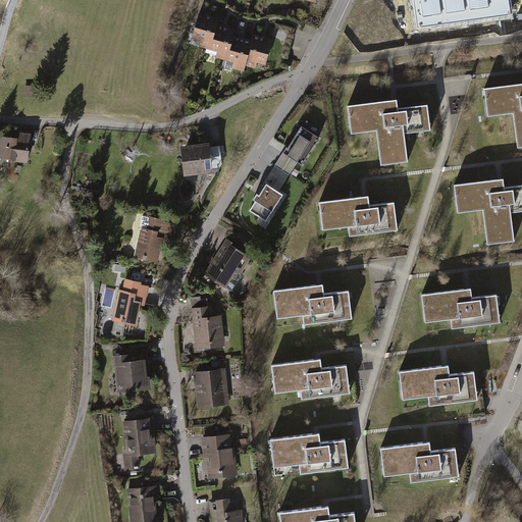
[(508,0),(413,0),(418,28),(511,14),(508,0)]
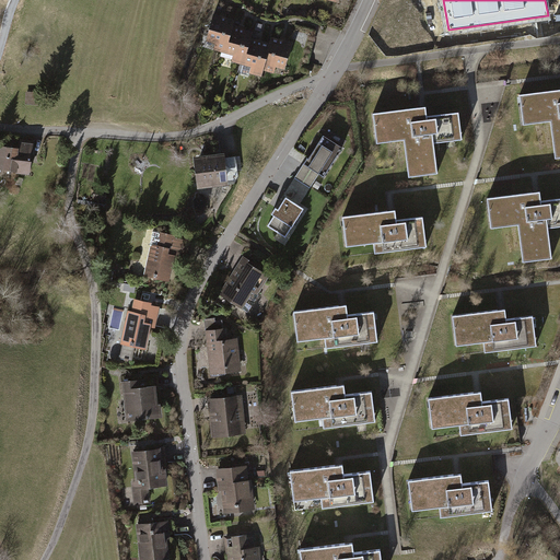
[(236,21),(213,13),(206,38),(214,42),(213,47),(226,51),(235,24),(236,21)]
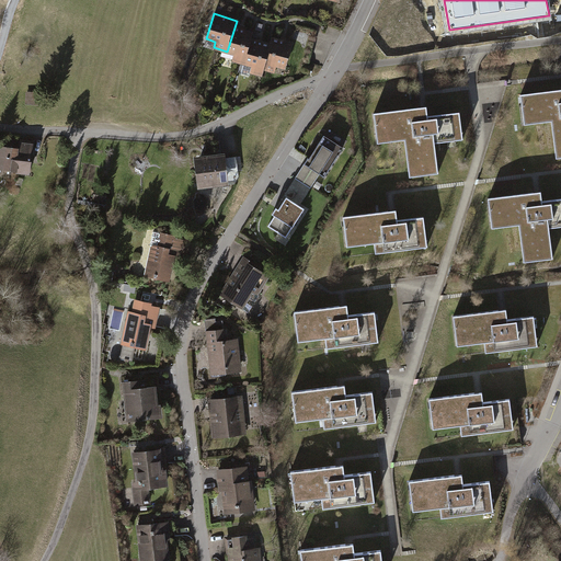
[(253,31),(236,24),(227,52),(232,53),(231,58),(243,63),(252,36),(253,31)]
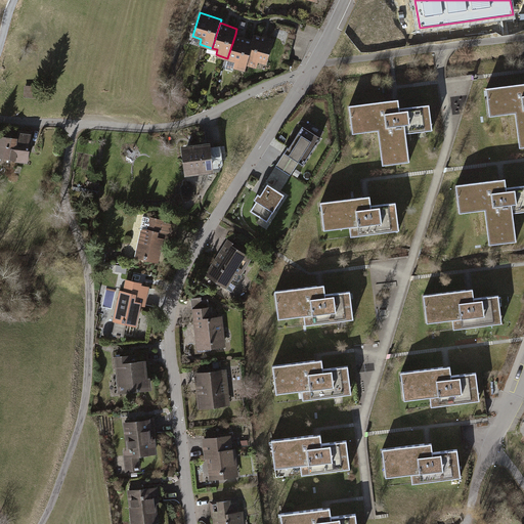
[(235,67),(245,70),(247,62),(256,33),(251,31),(249,38),(235,34),(227,58),(236,61),(235,67)]
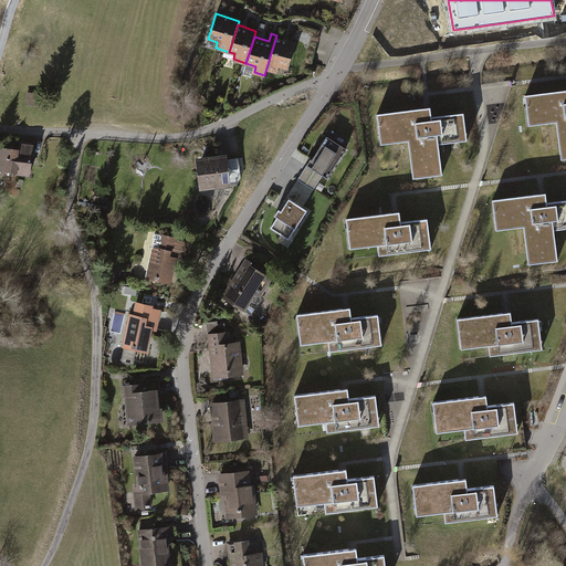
[(284,73),(294,41),(276,35),(266,67),(284,73)]
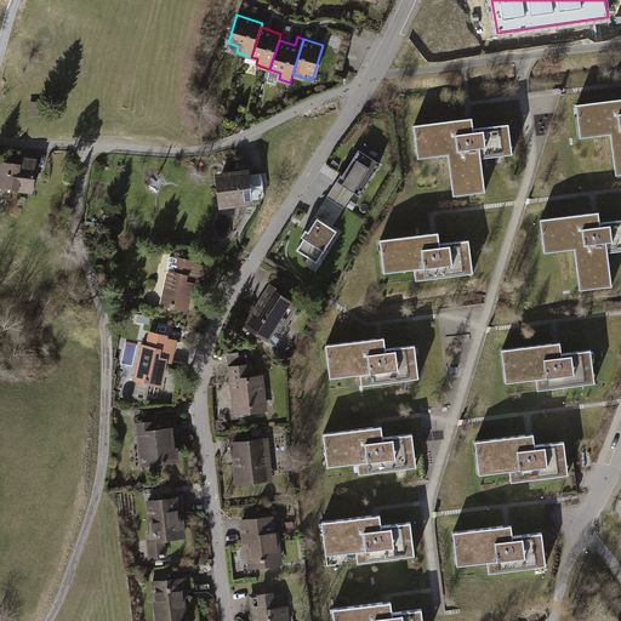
[(620,98),(577,106),(582,137),(610,134),(616,175),(620,174),(620,98)]
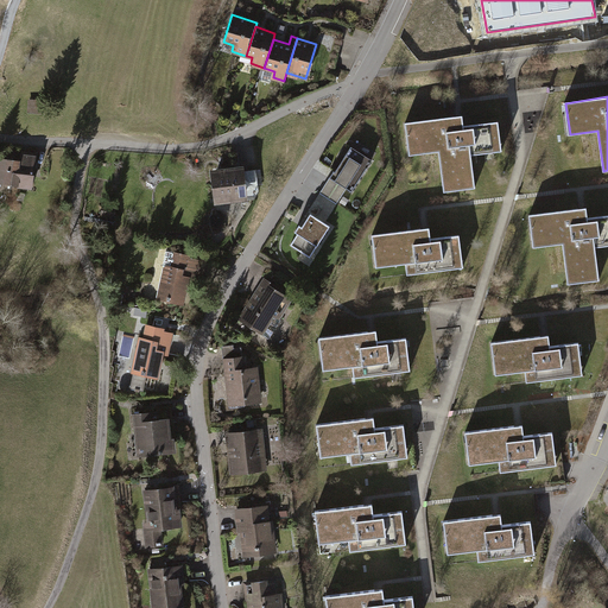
[(46,100),(27,100),(27,113),(46,114),(46,100)]
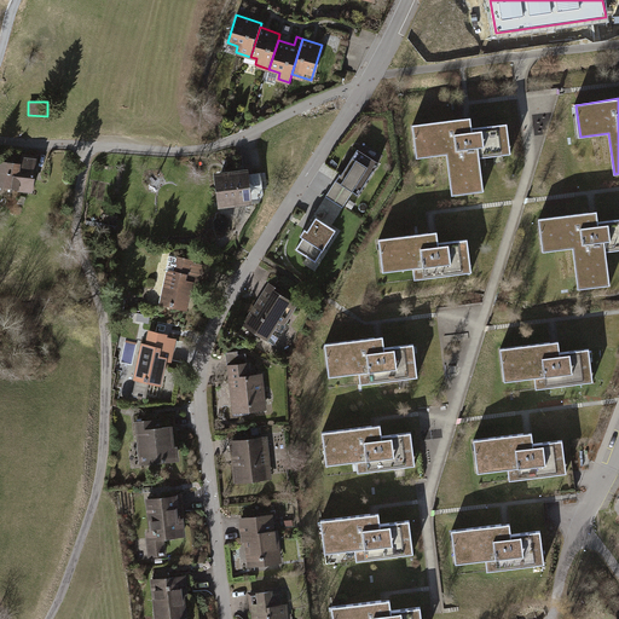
[(473,116),(411,125),(416,158),(445,154),(451,195),(481,190),(476,155),(510,151),(505,123),(475,127),(473,116)]
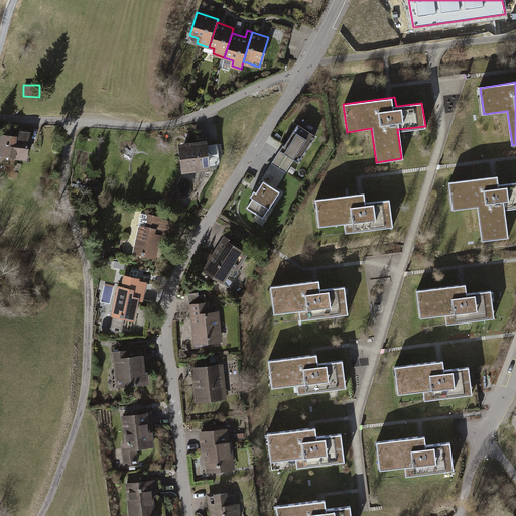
[(315,136),(297,125),(281,151),(279,150),(271,164),(285,173),(294,160),(298,163),(315,136)]
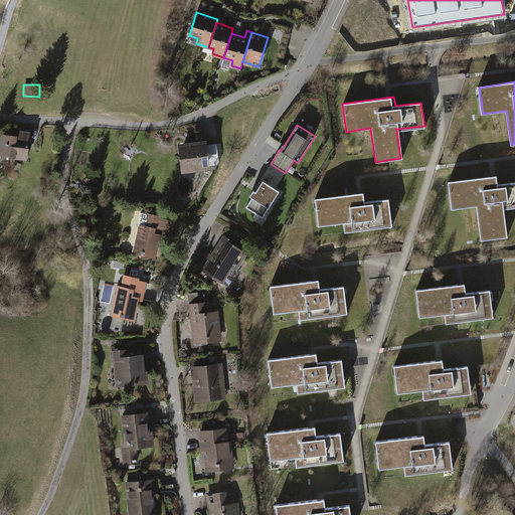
[(18,135),(0,133),(0,155),(15,156),(15,158),(28,160),(31,129),(19,128),(18,135)]
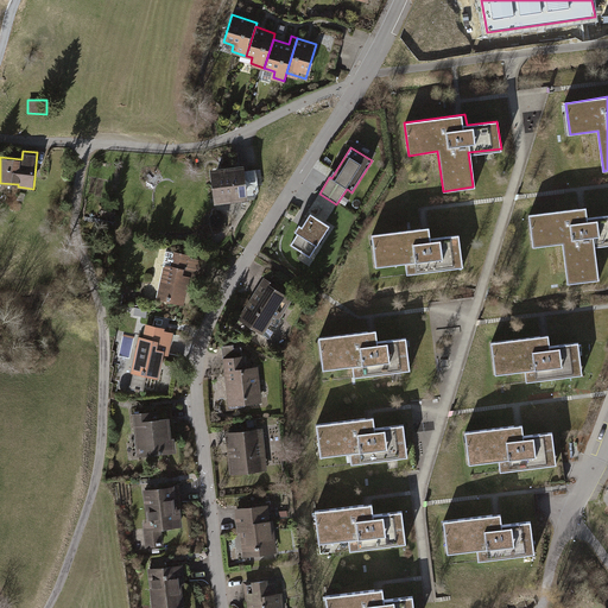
[(245,164),(208,169),(213,204),(254,198),(259,191),(257,168),(245,170),(245,164)]
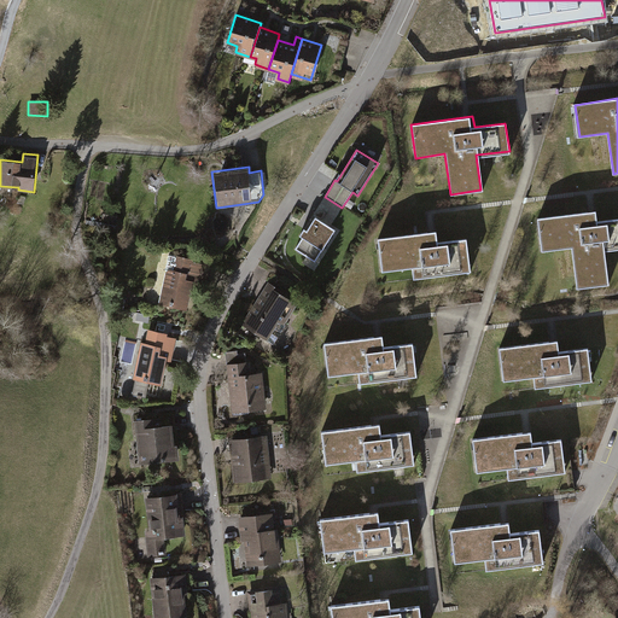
[(340,229),(332,225),(342,208),(325,197),(304,228),(303,228),(299,234),(302,235),(295,249),(307,256),(302,263),(315,270),(340,229)]
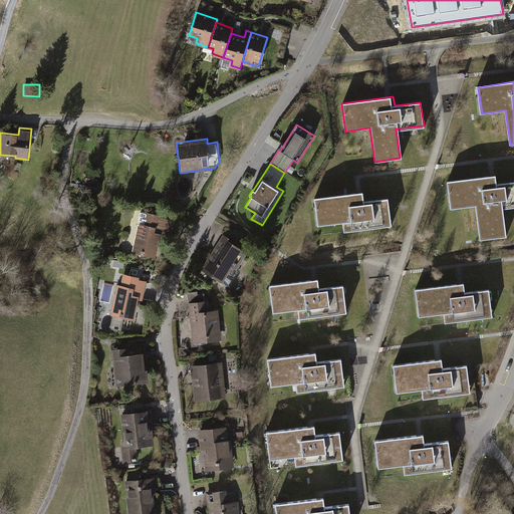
[(87,173),(84,183),(97,186),(99,175),(87,173)]
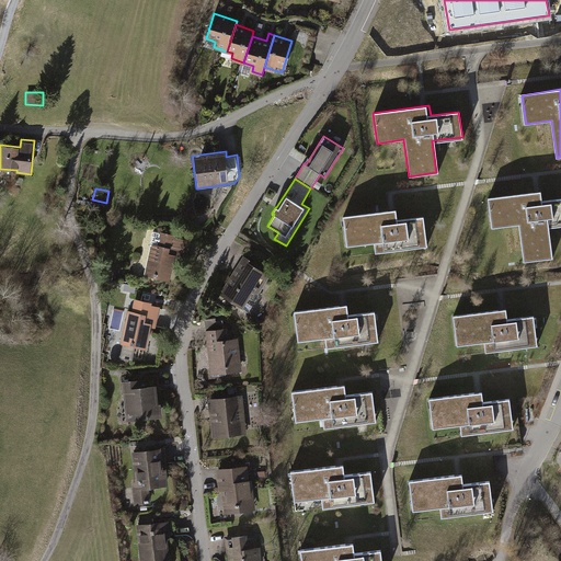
[(542,192),(488,198),(491,229),(519,226),(523,262),(552,258),(549,228),(560,227),(560,198),(544,202),(542,192)]
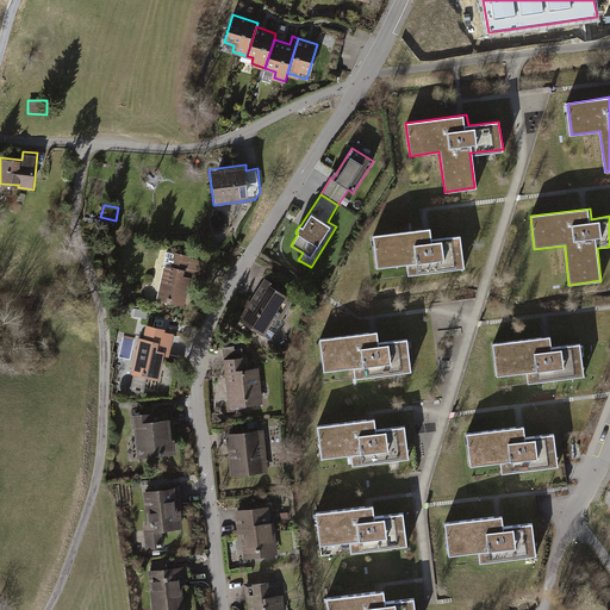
[(429,230),(373,236),(377,267),(408,265),(409,274),(461,268),(459,237),(430,241),(429,230)]
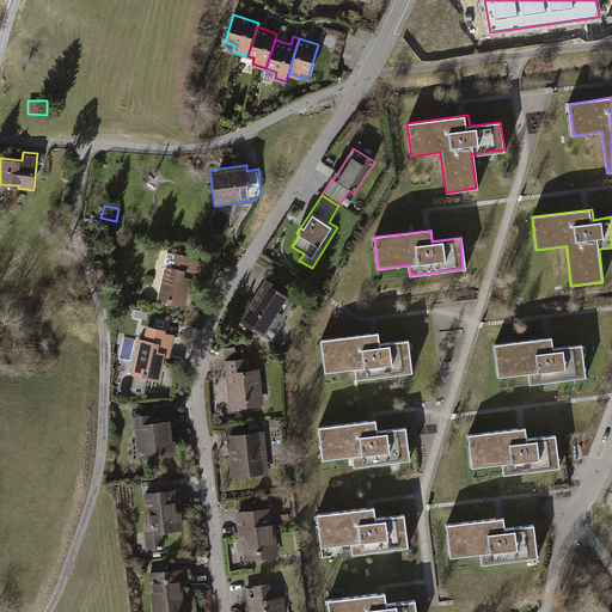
[(167,250),(157,301),(187,307),(191,282),(196,283),(202,261),(193,258),(193,256),(167,250)]
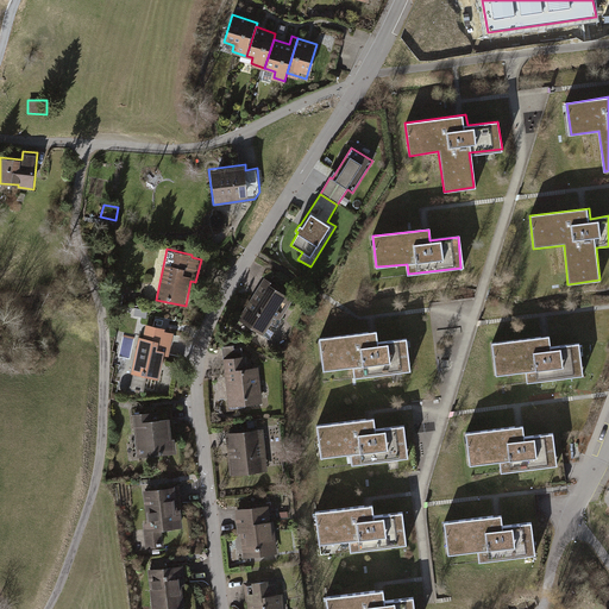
[(268,280),(240,319),(269,338),(294,299),(276,287),(277,286),(268,280)]
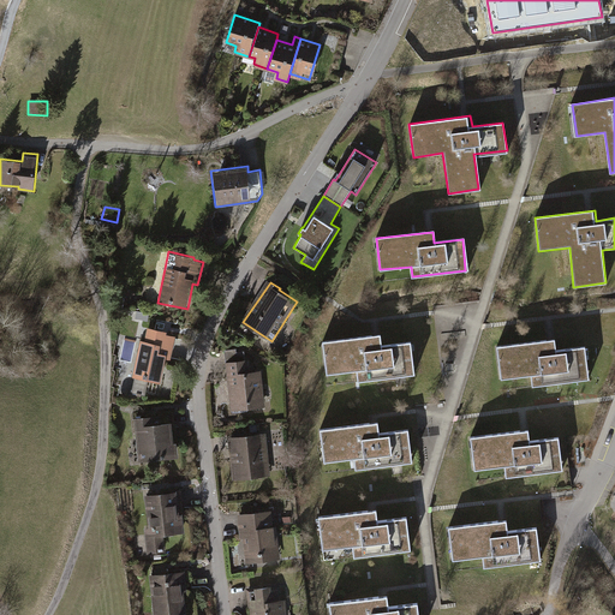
[(133,377),(136,377),(132,393),(145,395),(148,381),(161,383),(167,359),(172,360),(177,334),(149,328),(145,342),(141,341),(133,377)]
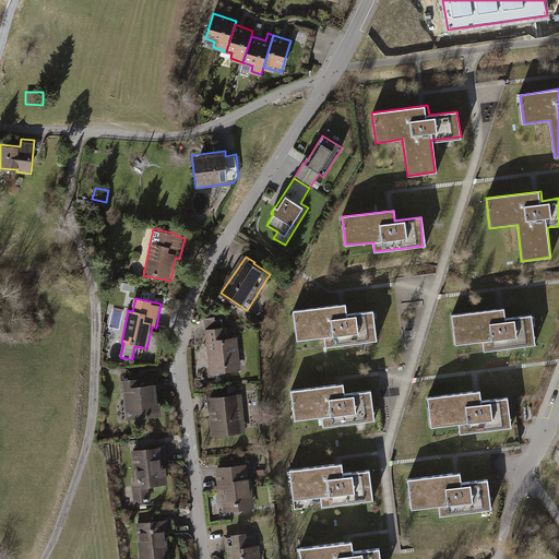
[(347,302),(293,308),(296,341),(323,339),(324,347),(376,342),(372,313),(348,316),(347,302)]
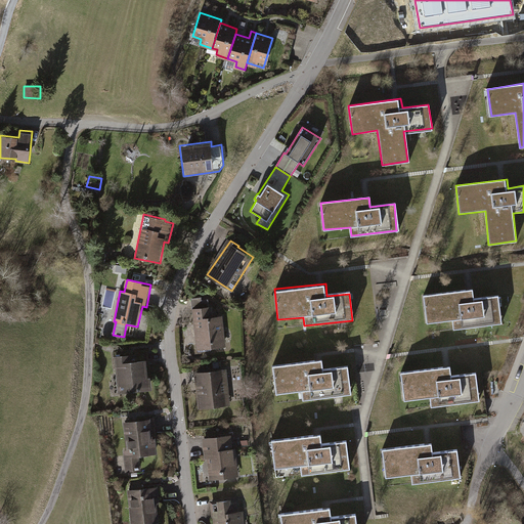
[(472,289),(424,296),(428,323),(455,319),(456,329),(504,322),(499,295),(473,299),(472,289)]
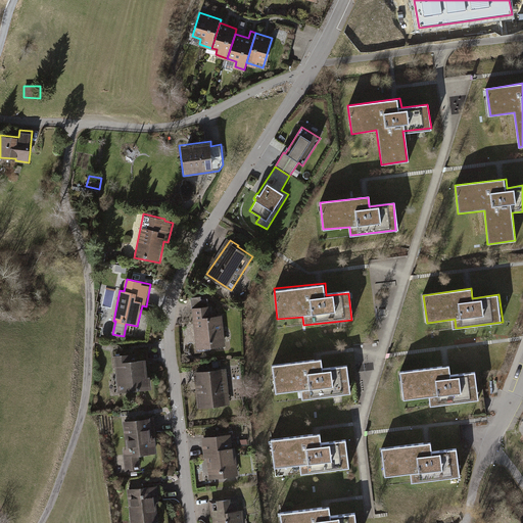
[(201,296),(190,297),(196,349),(226,346),(222,316),(212,317),(211,305),(208,306),(207,298),(201,299),(201,296)]
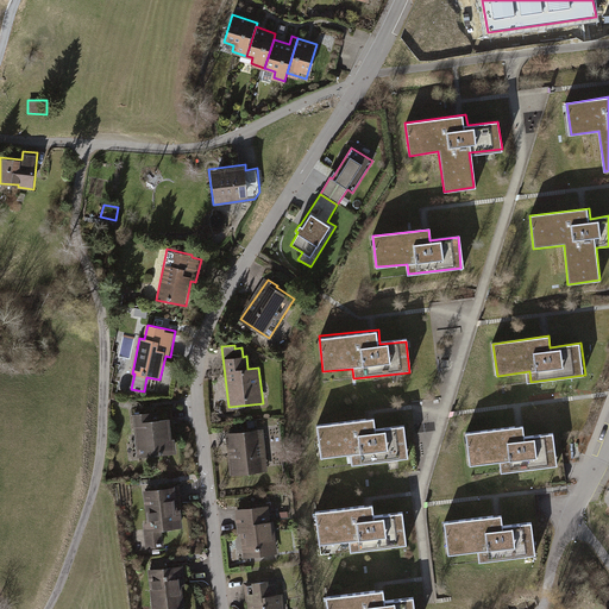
[(132,414),(137,458),(177,453),(175,438),(173,439),(170,418),(159,419),(159,410),(132,414)]
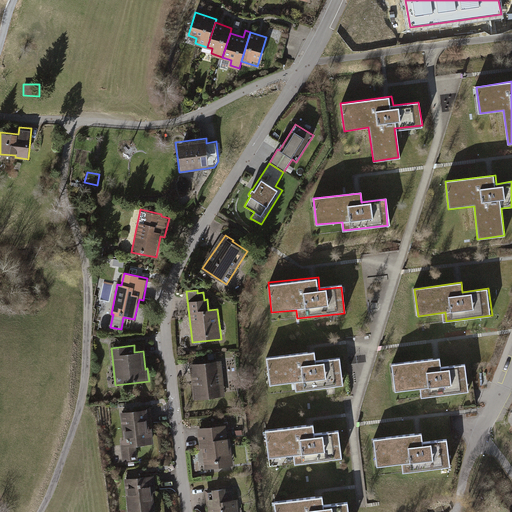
[(314,352),(269,358),(272,383),(296,380),(297,390),(340,384),(337,357),(315,360),(314,352)]
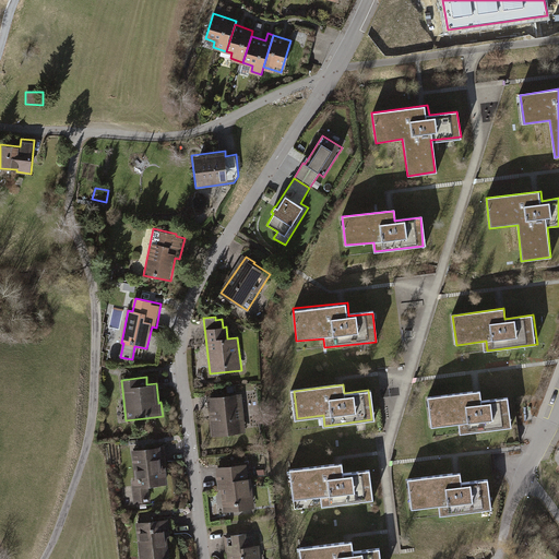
[(480,391),(426,397),(430,430),(459,427),(460,432),(513,427),(510,397),(482,401),(480,391)]
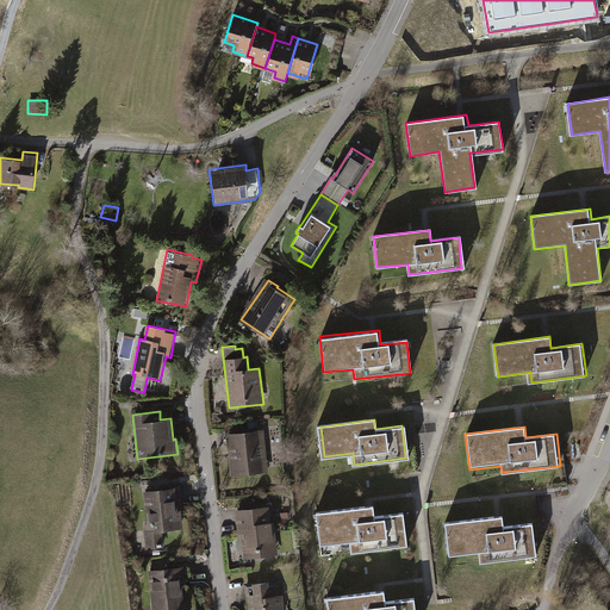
[(263,430),(226,435),(231,477),(268,473),(263,430)]
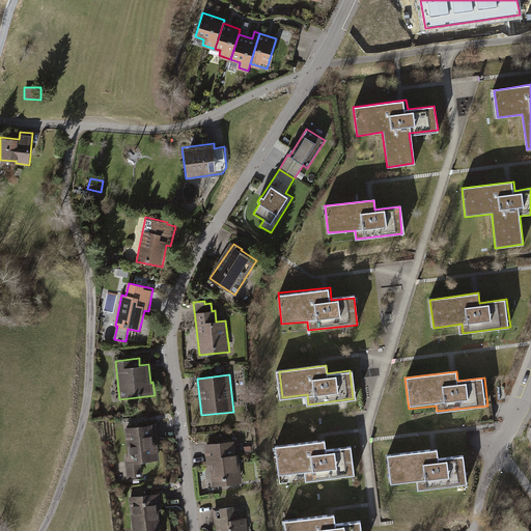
[(152,425),(128,428),(131,456),(124,457),(127,479),(143,477),(141,463),(160,460),(158,445),(155,445),(152,425)]
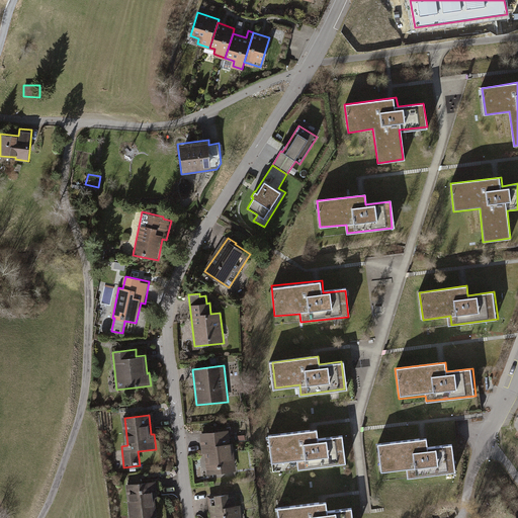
[(229,430),(199,434),(202,454),(204,454),(206,475),(236,470),(233,443),(230,443),(229,430)]
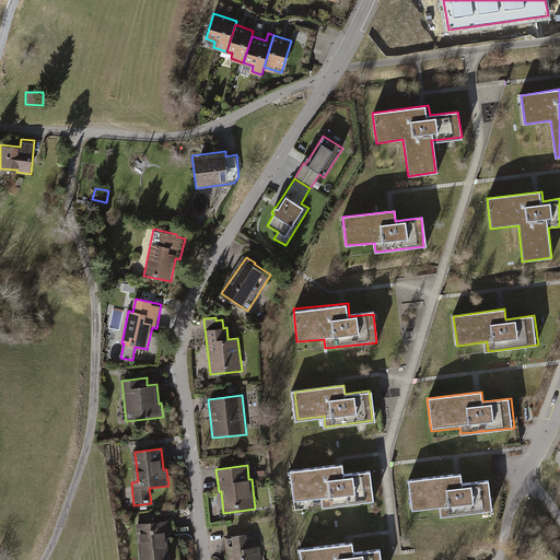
[(341,466),(290,471),(293,501),(319,498),(321,508),(374,502),(371,471),(342,475),(341,466)]
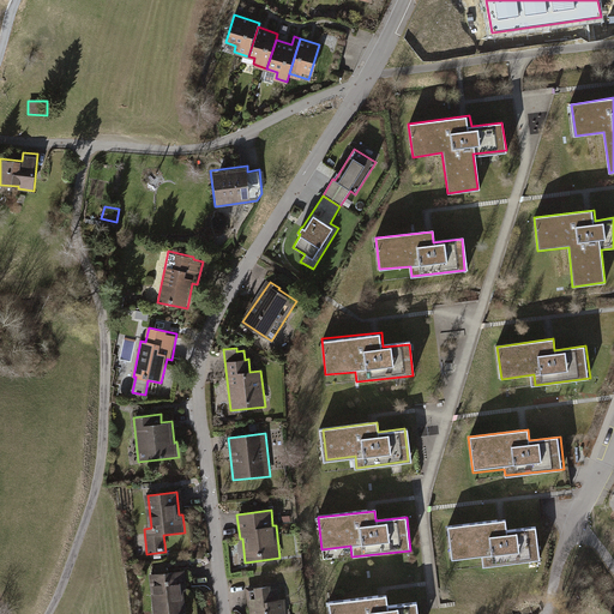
[(505,519),(446,527),(451,559),(480,555),(481,566),(541,559),(536,527),(506,530),(505,519)]
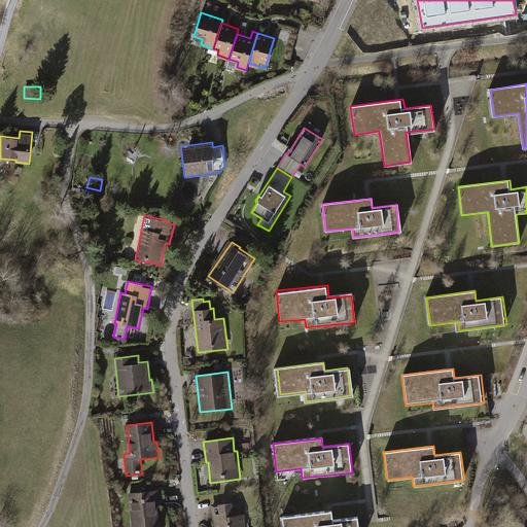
[(130,493),(133,526),(150,526),(161,526),(159,507),(161,507),(159,490),(130,493)]
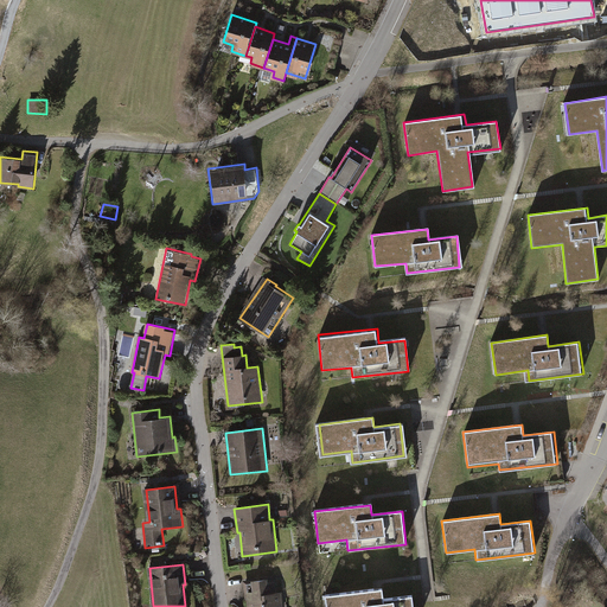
[(267,579),(242,582),(244,606),(283,606),(281,592),(278,593),(276,582),(268,583),(267,579)]
